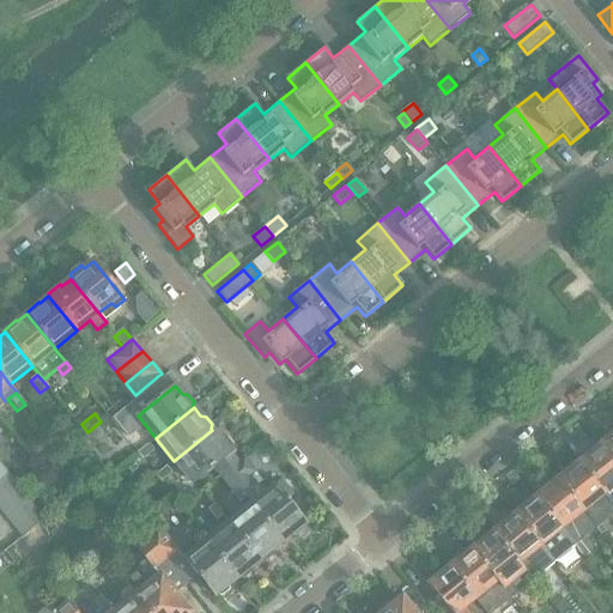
[(224,438),(219,438),(212,430),(174,461),(193,485),(213,469),(220,479),(238,465),(237,465),(230,455),(231,454),(229,450),(230,447),(224,438)]
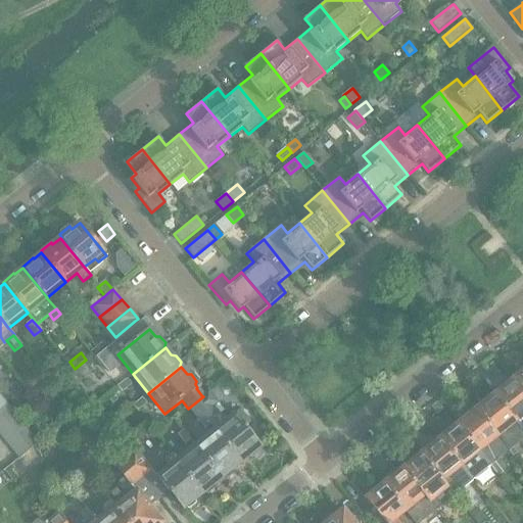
[(522,368),(518,372),(519,373),(512,379),(522,391),(522,368)]
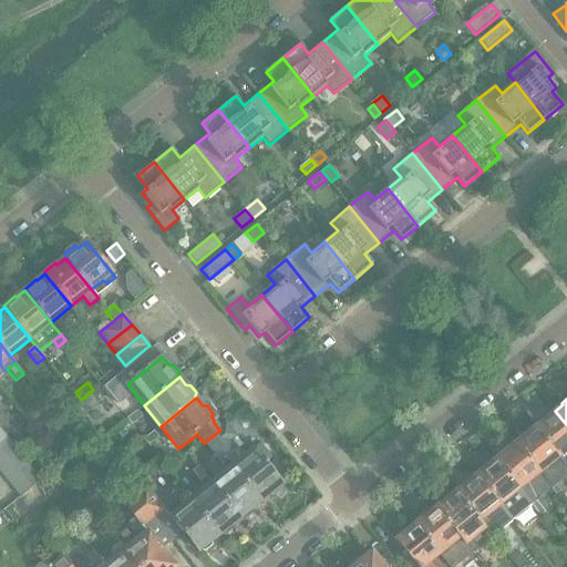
[(132,425),(142,416),(137,411),(127,420),(132,425)]
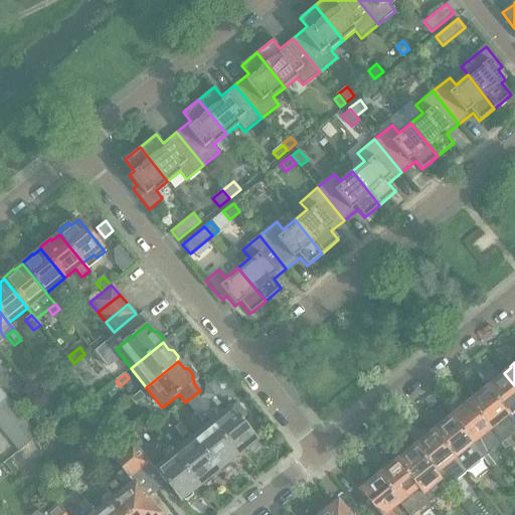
[(514,385),(504,373),(502,375),(501,373),(492,381),(493,382),(486,387),(508,415),(514,422),(514,385)]
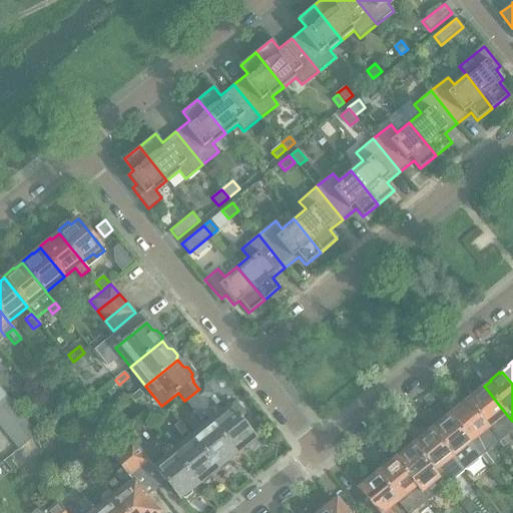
[(207,399),(212,395),(204,385),(198,389),(199,389),(184,401),(192,411),(197,407),(206,417),(210,422),(235,454),(242,448),(247,449),(254,443),(253,439),(255,438),(240,420),(242,419),(240,417),(243,415),(233,403),(220,413),(215,407),(214,408),(207,399)]
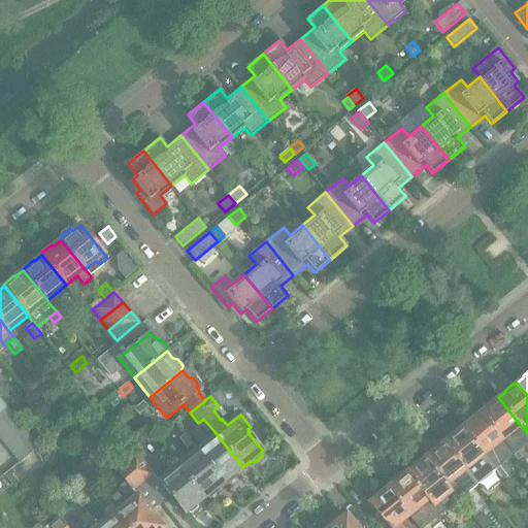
[(527,442),(527,433),(521,426),(498,397),(497,399),(496,398),(486,406),(487,407),(480,414),(502,440),(514,455),(518,460),(522,456),(518,452),(527,442)]
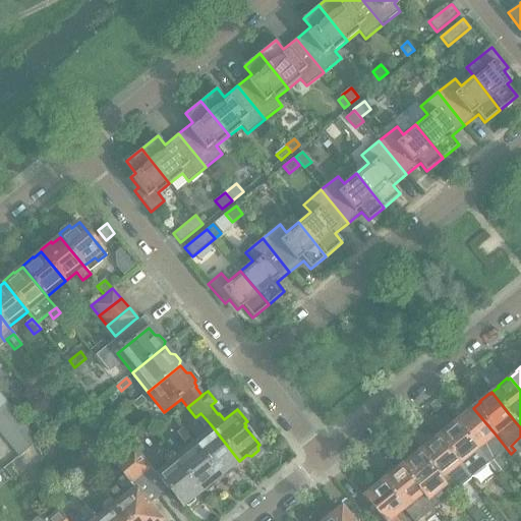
[(136,410),(146,402),(141,397),(131,405),(136,410)]
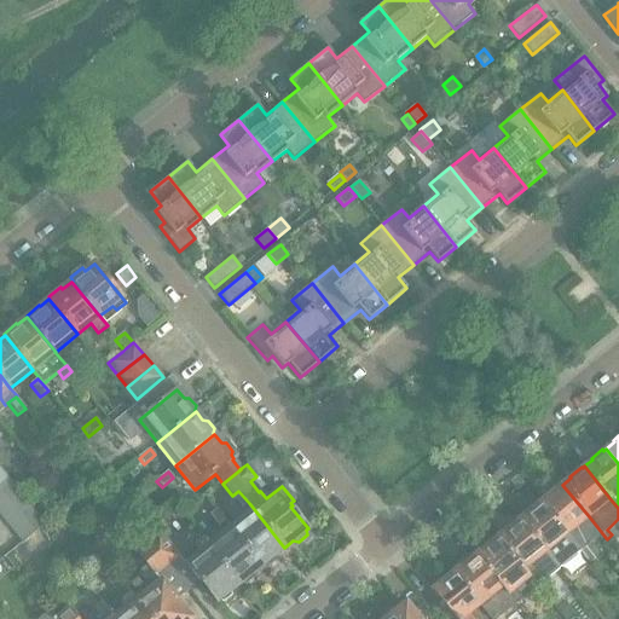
[(0,501),(16,489),(6,476),(0,481),(0,501)]
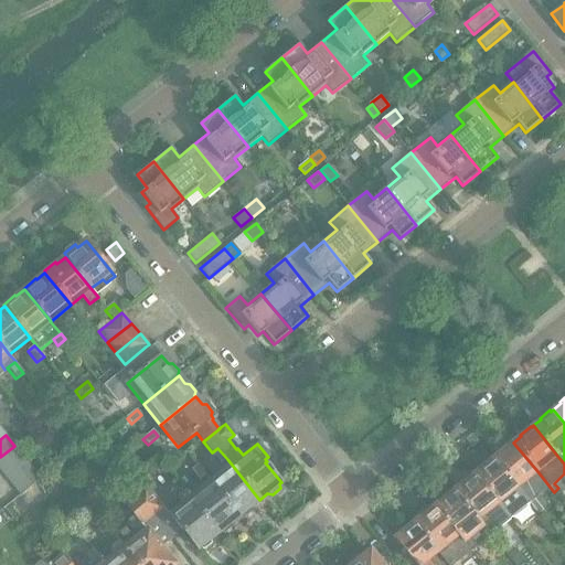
[(550,487),(537,471),(513,443),(511,444),(510,443),(500,450),(501,451),(493,458),(518,488),(530,502),(539,513),(543,510),(534,499),(550,487)]
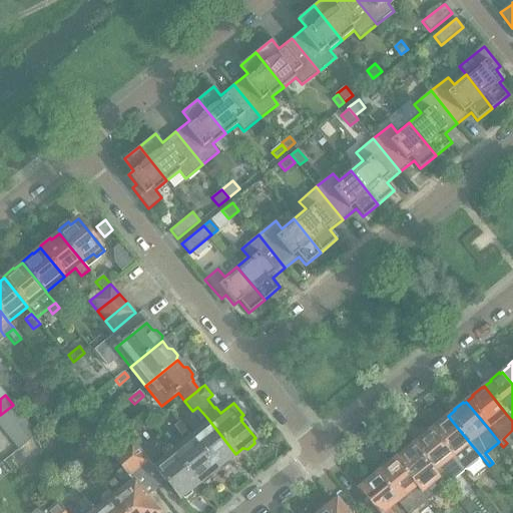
[(21,415),(17,410),(13,405),(0,415),(0,427),(2,430),(21,415)]
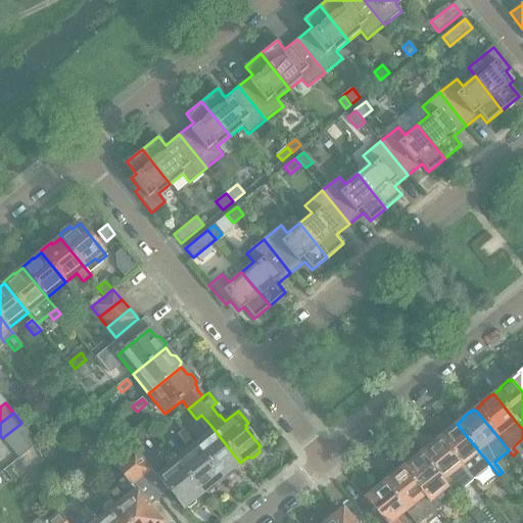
[(201,415),(196,419),(205,429),(210,425),(201,415)]
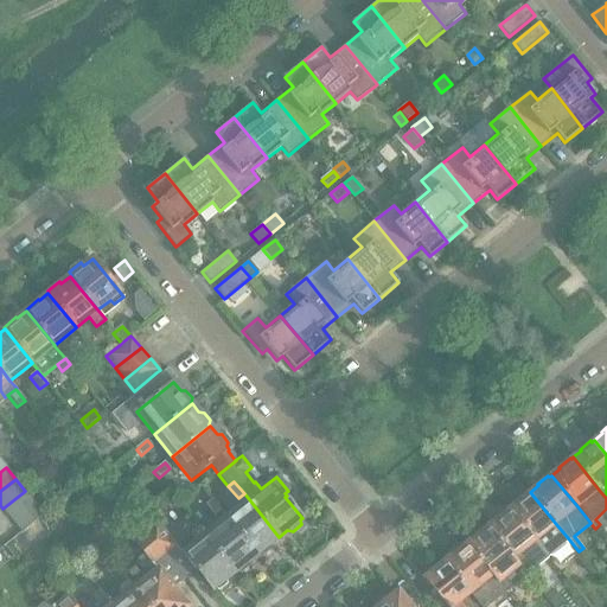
[(12,521),(34,503),(25,491),(2,509),(12,521)]
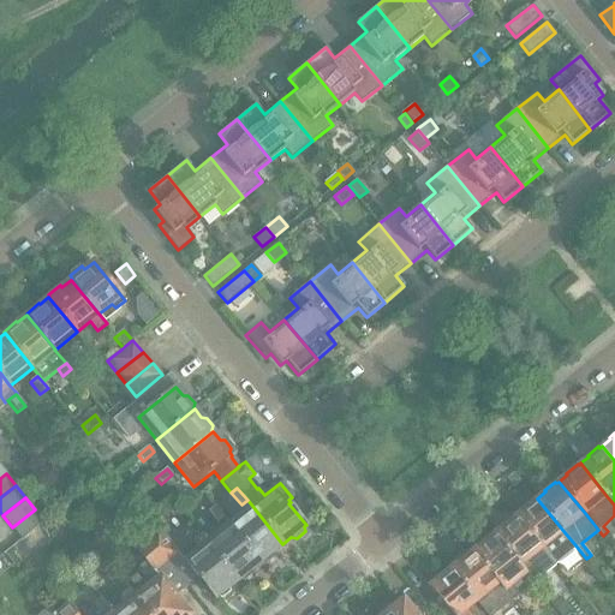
[(577,547),(563,531),(537,499),(535,500),(535,499),(523,508),(524,509),(517,515),(543,548),(556,563),(577,547)]
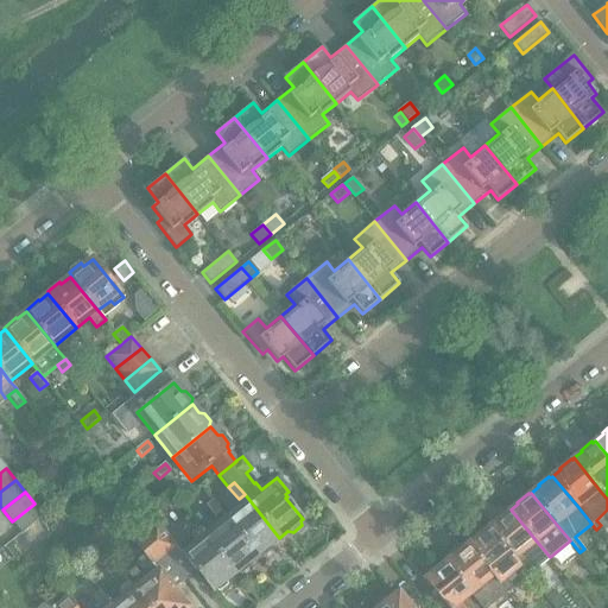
[(271,545),(279,538),(249,500),(228,518),(258,556),(264,556),(271,550),(271,545)]
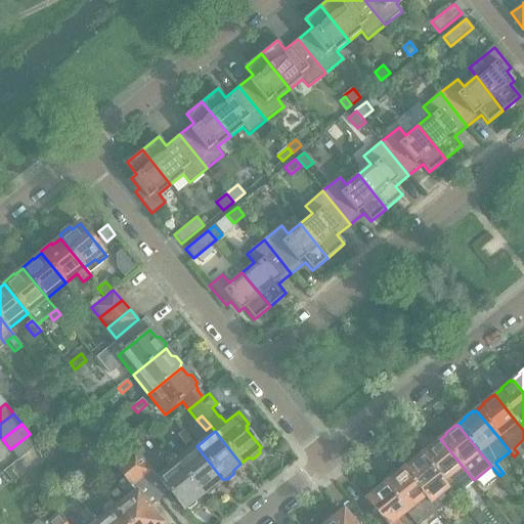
[(185,445),(190,441),(183,432),(178,436),(185,445)]
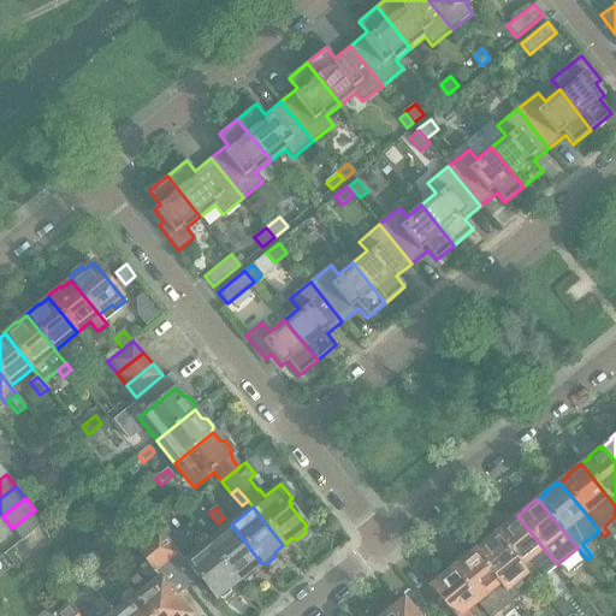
[(22,540),(45,522),(35,510),(12,528),(22,540)]
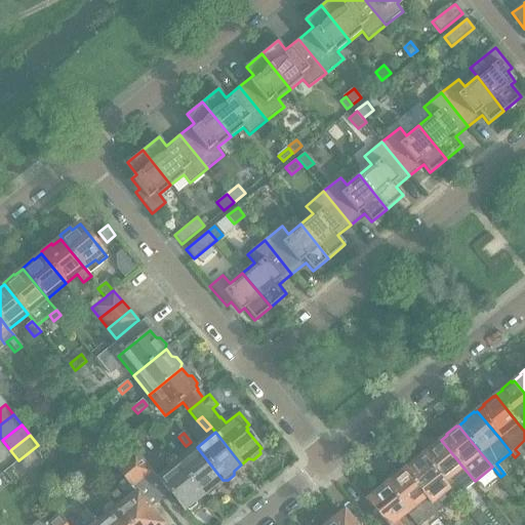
[(475,481),(463,468),(441,440),(439,441),(438,440),(428,448),(429,450),(422,455),(444,483),(455,496),(460,492),(475,481)]
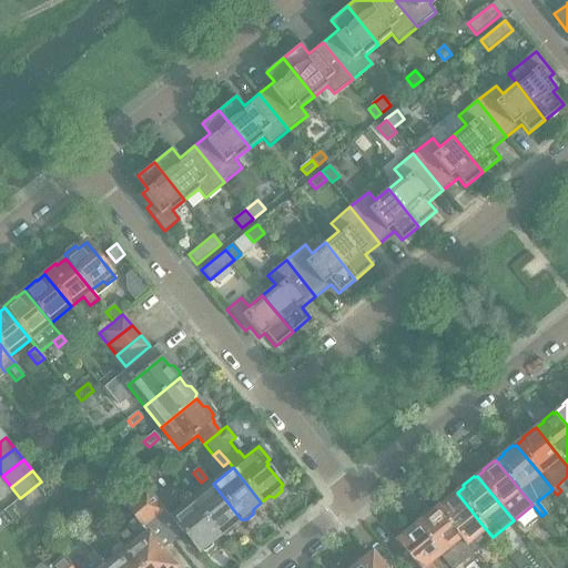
[(232,526),(241,519),(213,484),(191,501),(220,536),(221,536),(225,537),(233,530),(232,526)]
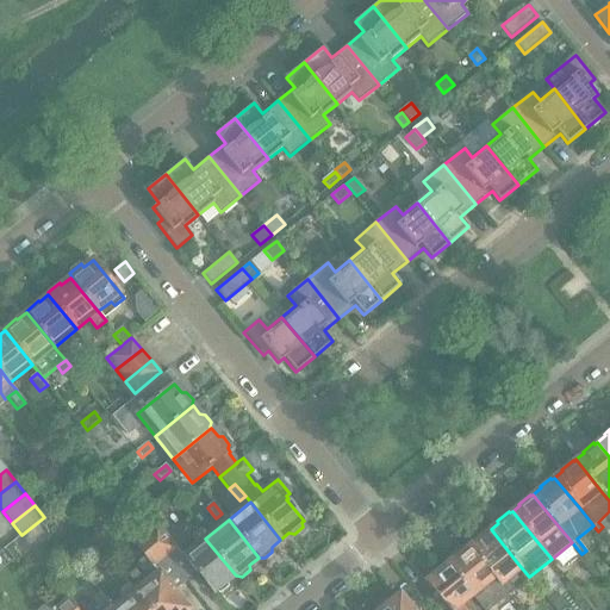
[(236,576),(205,539),(199,531),(191,537),(195,543),(181,555),(155,523),(145,531),(147,534),(151,540),(185,582),(194,573),(197,573),(213,595),(215,592),(219,595),(228,589),(228,583),(236,576)]
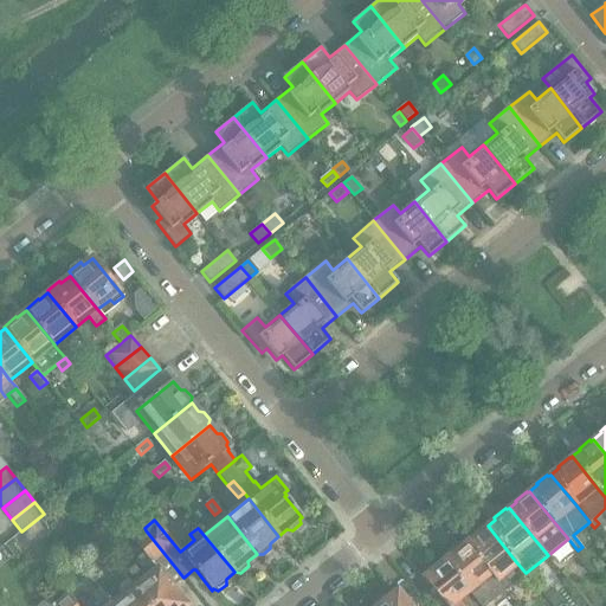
[(526,573),(513,558),(488,526),(485,527),(484,526),(472,535),(474,536),(466,543),(504,591),(526,573)]
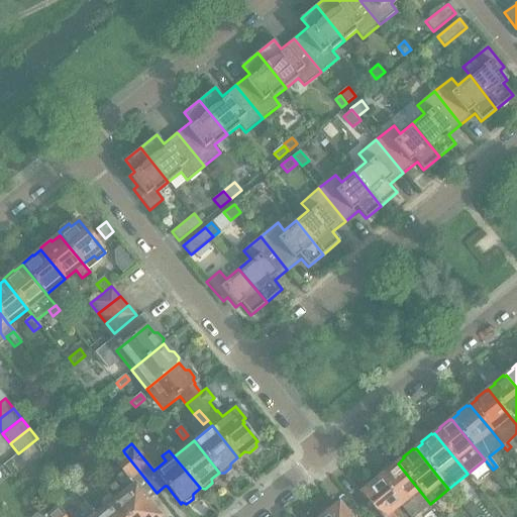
[(157,493),(128,457),(124,452),(113,460),(120,470),(115,474),(123,484),(121,486),(127,492),(115,502),(126,516),(159,516),(146,501),(157,493)]
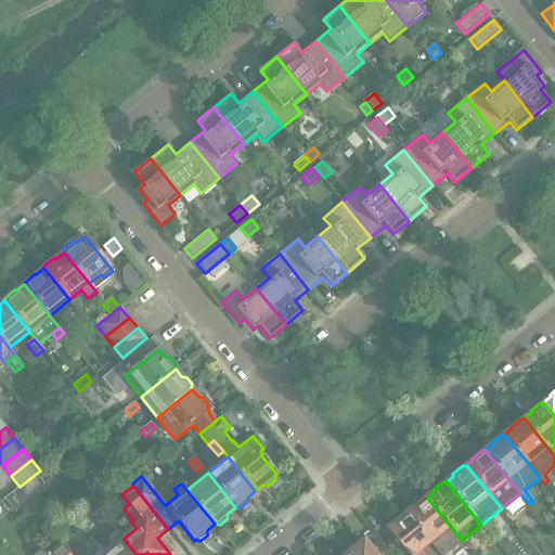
[(427,498),(425,499),(424,498),(413,505),(414,506),(408,513),(430,542),(441,554),(443,554),(462,541),(427,498)]
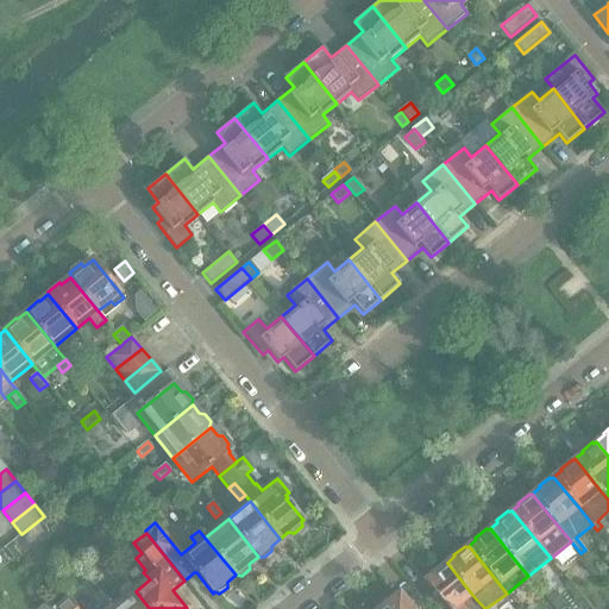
[(112,581),(121,573),(111,560),(101,567),(112,581)]
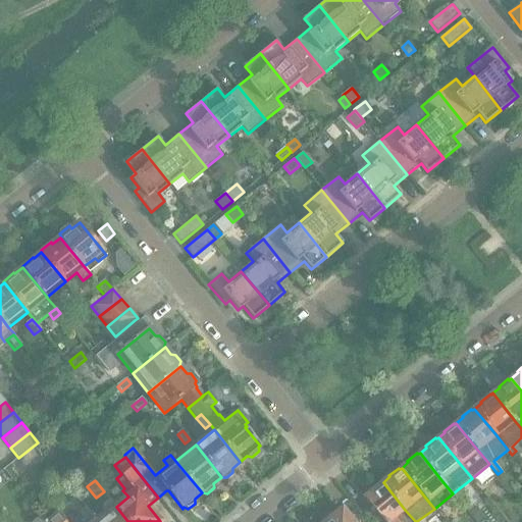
[(396,521),(394,519),(405,510),(383,482),(380,484),(380,482),(370,490),(371,491),(364,498),(382,521),(396,521)]
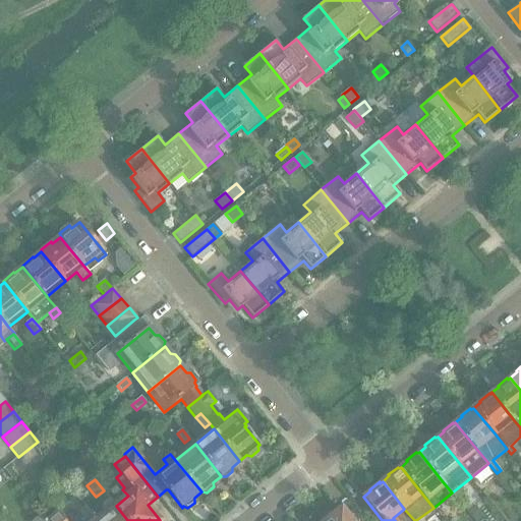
[(127,520),(116,506),(110,499),(102,506),(108,513),(97,520),(127,520)]
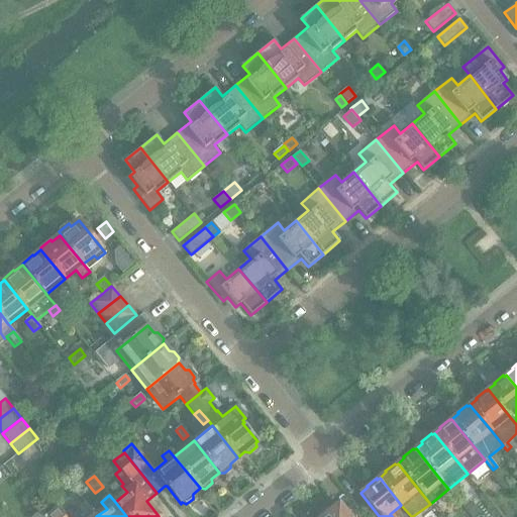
[(95,516),(85,504),(80,509),(86,516),(88,514),(89,516),(62,516),(56,509),(46,516),(95,516)]
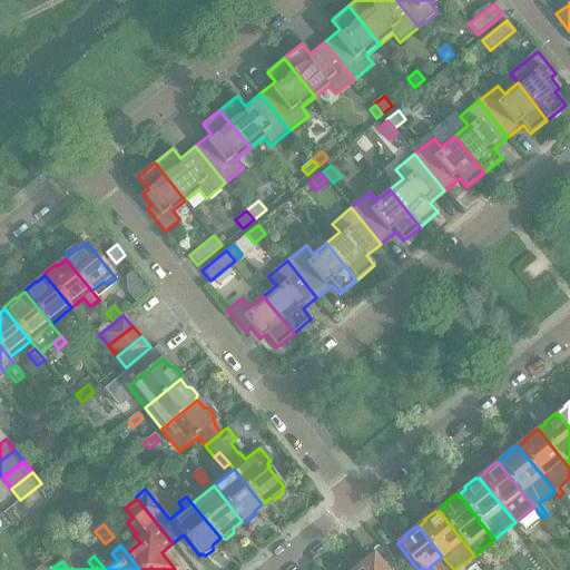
[(401,569),(390,556),(379,564),(373,557),(365,562),(361,562),(353,568),(353,569),(401,569)]
